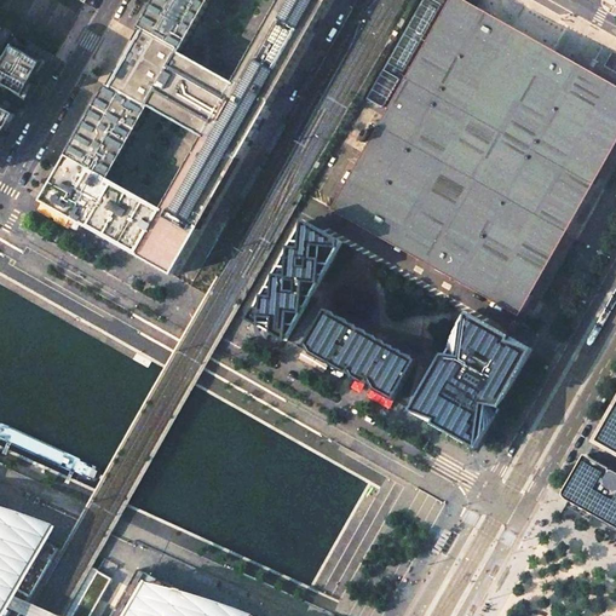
[(104,81),(39,199),(81,223),(133,252),(170,272),(323,0),(149,0),(136,26),(104,81)]
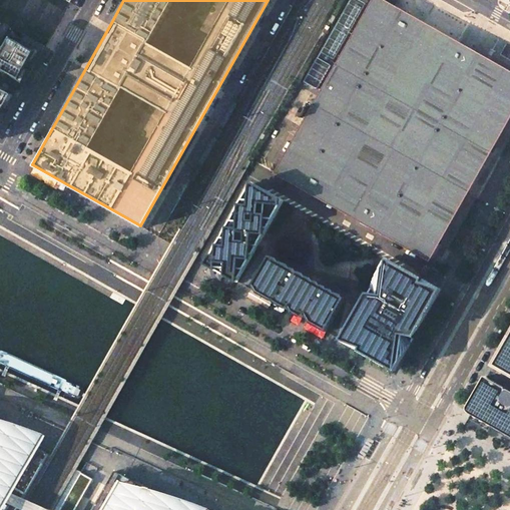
[(319,89),(273,170),(417,251),(509,87),(509,71),(483,56),(495,35),(468,20),(456,41),(384,0),(346,0),(316,55),(302,80),(319,89)]
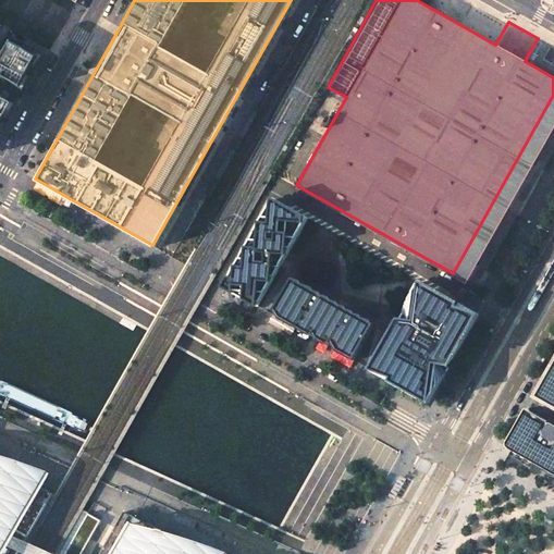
[(24,87),(31,74),(27,72),(37,56),(40,58),(44,52),(31,47),(31,45),(10,33),(0,50),(0,85),(19,96),(24,87)]
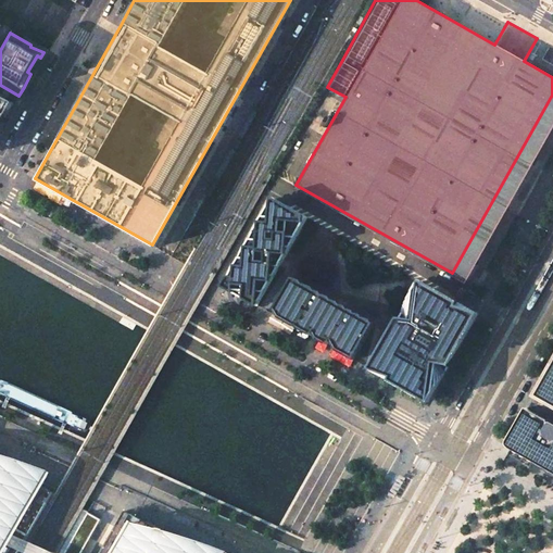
[(0,128),(0,121),(12,100),(0,93),(0,128)]
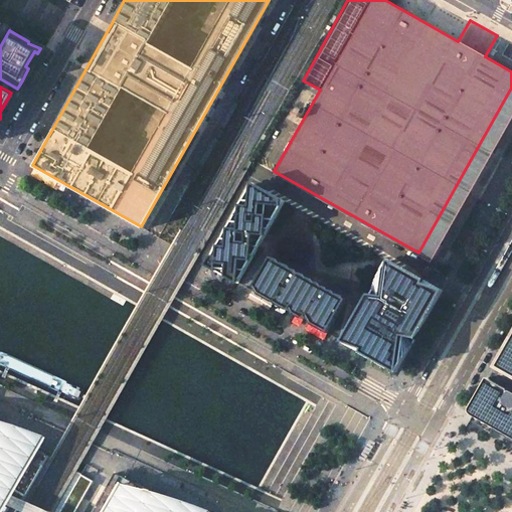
[(278,196),(251,182),(218,241),(221,246),(213,251),(206,263),(220,271),(236,280),(254,248),(256,248),(257,234),(278,196)]
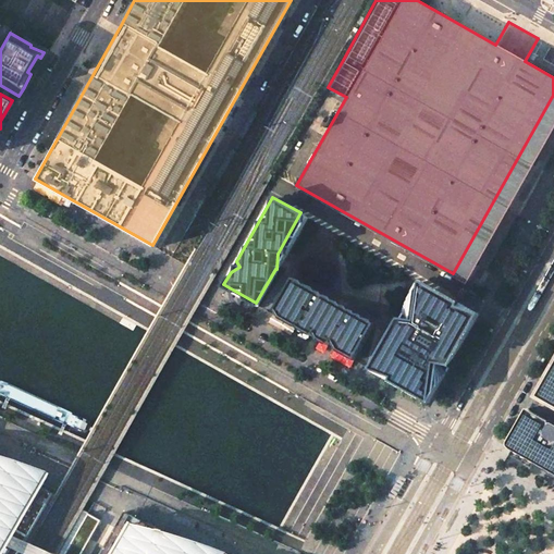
[(353,358),(372,322),(337,302),(321,299),(322,294),(292,277),(273,309),(277,315),(294,324),(298,323),(302,329),(309,333),(312,331),(316,337),(325,343),(330,340),(334,347),(353,358)]
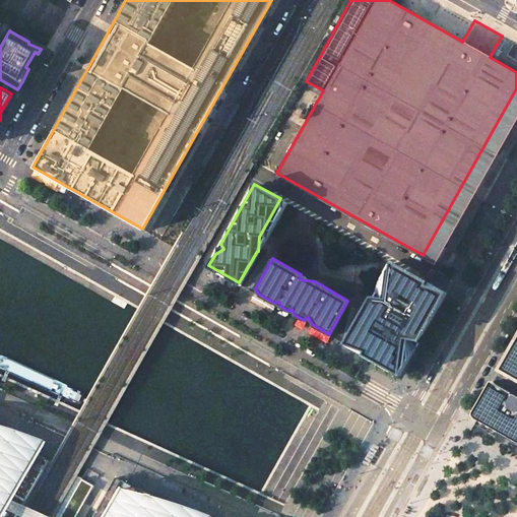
[(364,349),(397,373),(415,340),(406,333),(440,296),(444,291),(426,280),(424,284),(390,261),(369,299),(376,305),(347,336),(343,342),(363,352),(364,349)]
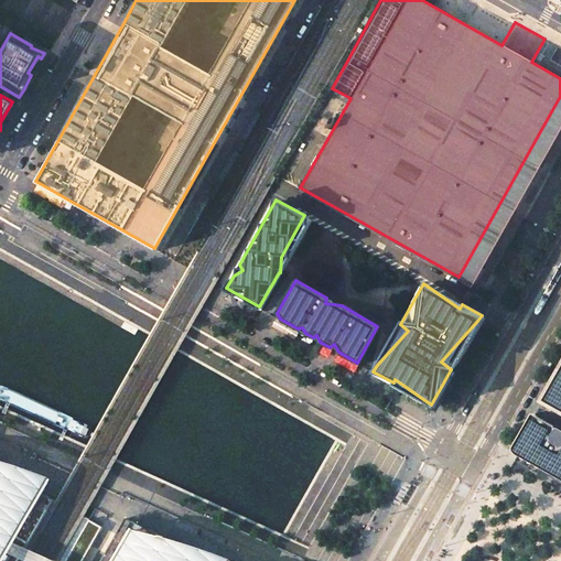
[(546,405),(560,412),(560,356),(537,399),(546,405)]
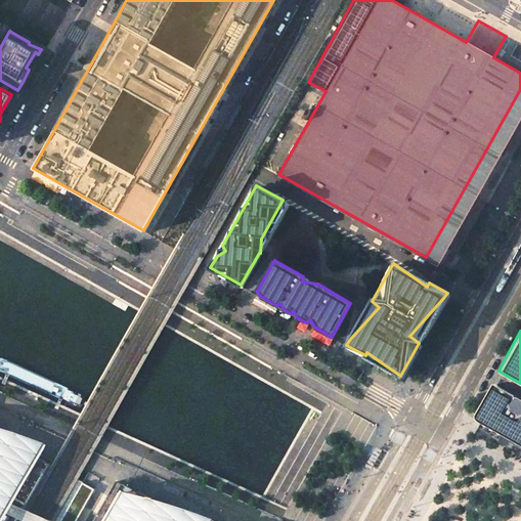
[(520,397),(516,395),(516,394),(515,395),(514,395),(514,394),(514,393),(513,393),(502,387),(493,382),(476,413),(475,414),(475,415),(475,416),(476,417),(476,418),(478,419),(520,443),(520,397)]
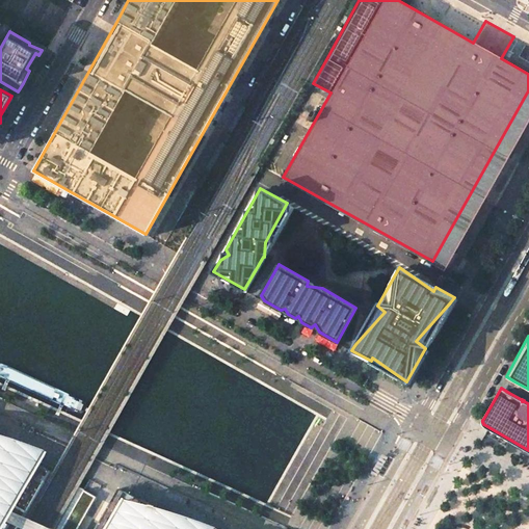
[(0,528),(16,528),(50,469),(48,467),(36,487),(15,476),(28,452),(0,437),(0,528)]
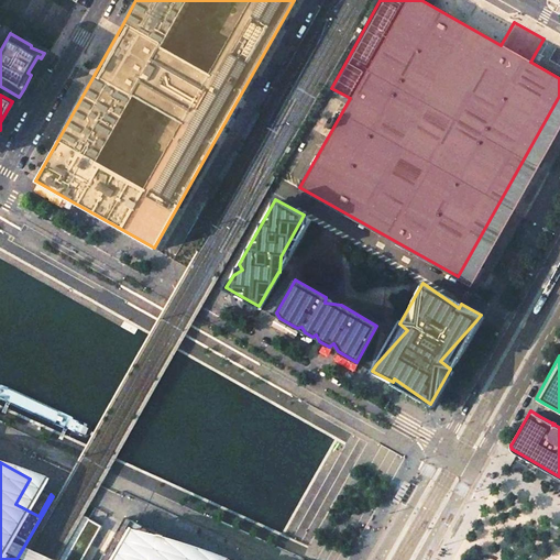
[(30,479),(15,504),(39,516),(51,494),(52,492),(30,479)]
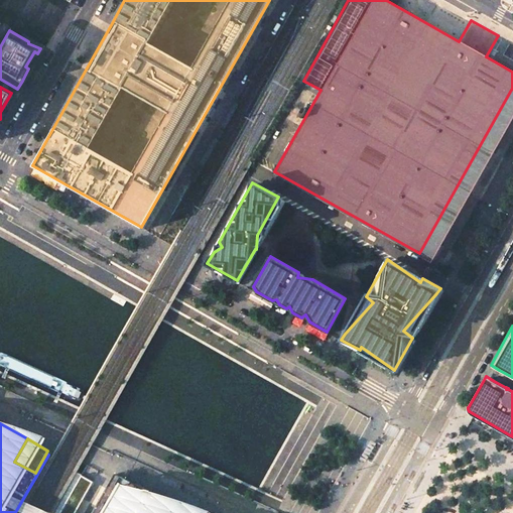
[(75,469),(49,512),(71,512),(91,479),(79,472),(79,471),(75,469)]
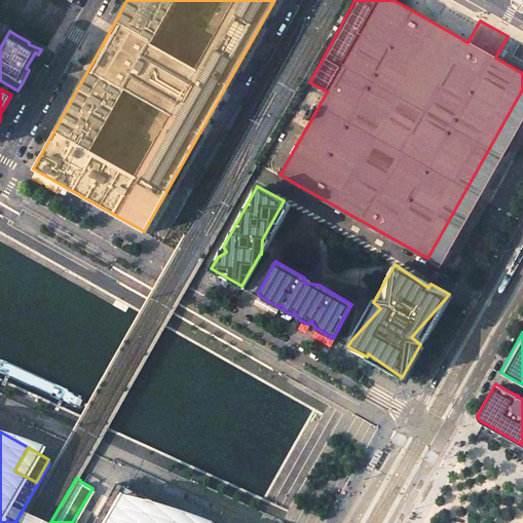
[(194,522),(137,491),(128,506),(108,493),(90,522),(194,522)]
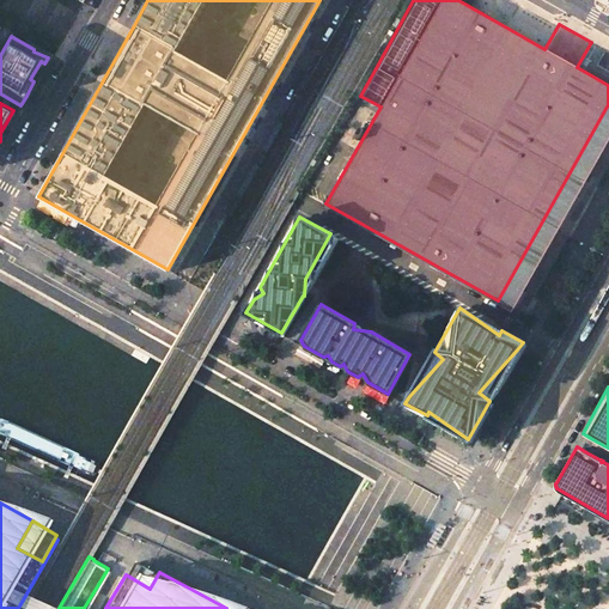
[(242,608),(159,572),(226,608),(242,608)]
